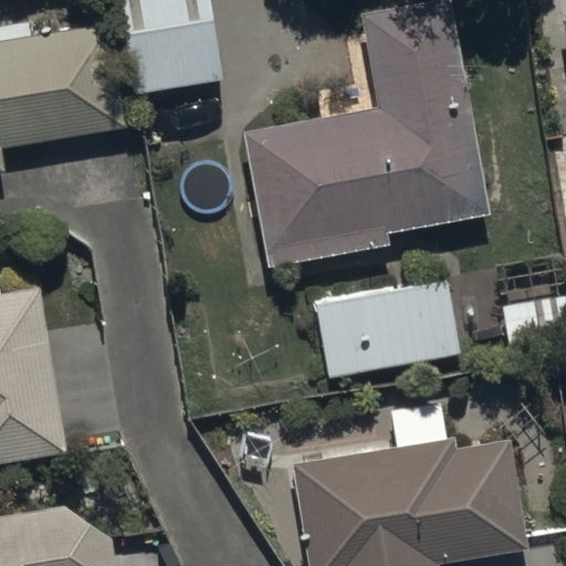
[(217,0),(121,0),(135,93),(229,79),(217,0)]
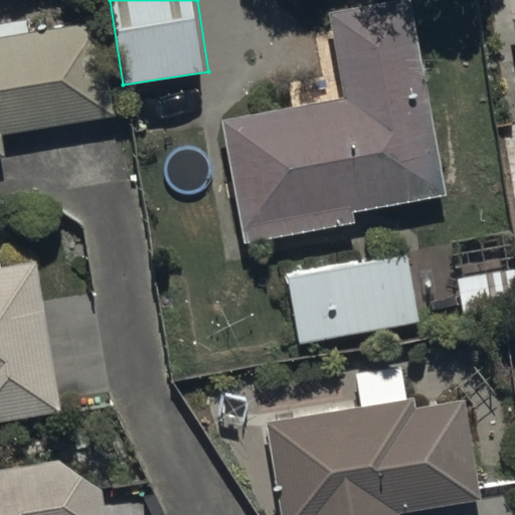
[(329,0),(342,79),(218,99),(238,224),(352,206),(349,192),(439,178),(410,0),(329,0)]
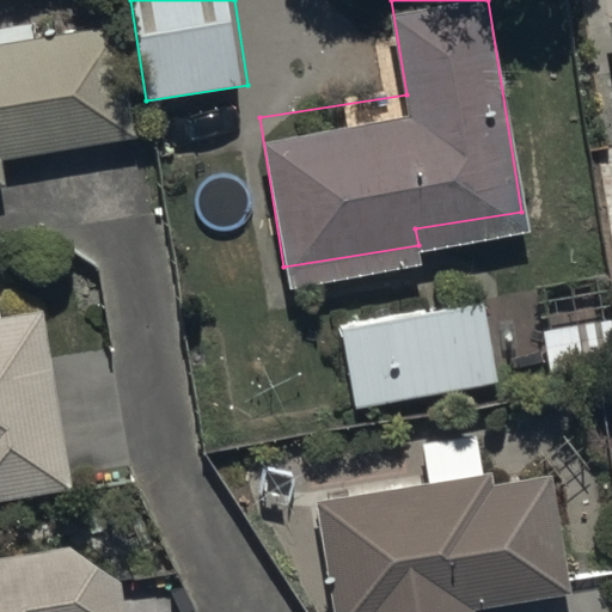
[(0,185),(7,185),(2,157),(138,136),(120,25),(0,43),(0,185)]
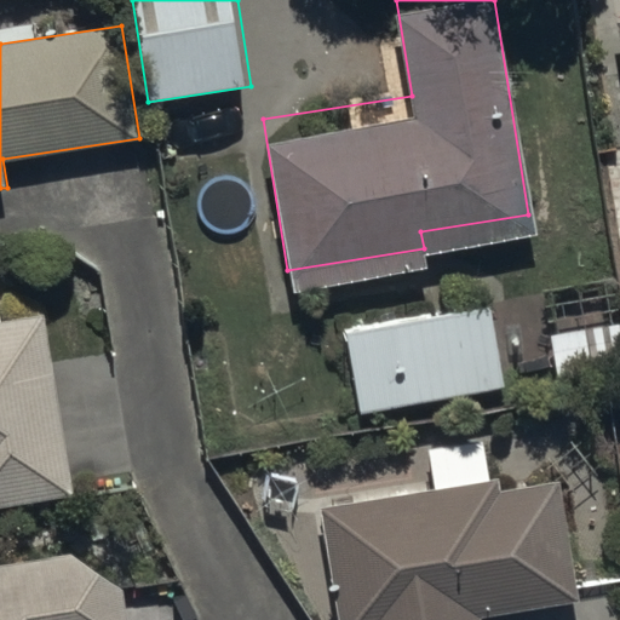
[(487,302),(339,325),(354,413),(501,389),(487,302)]
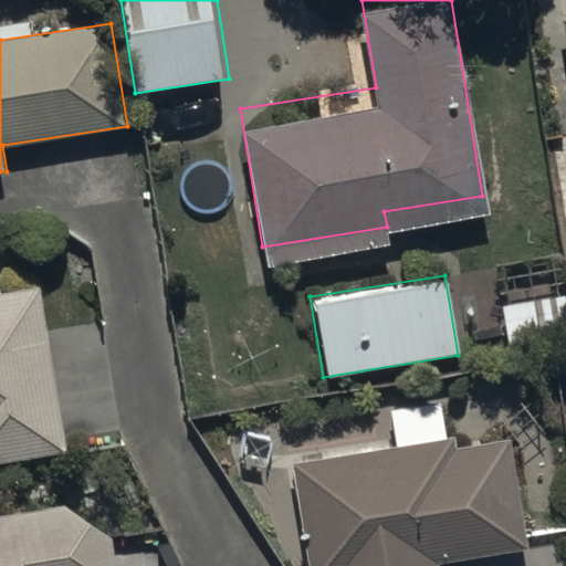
[(565,297),(563,276),(496,289),(505,337),(565,326),(565,297)]
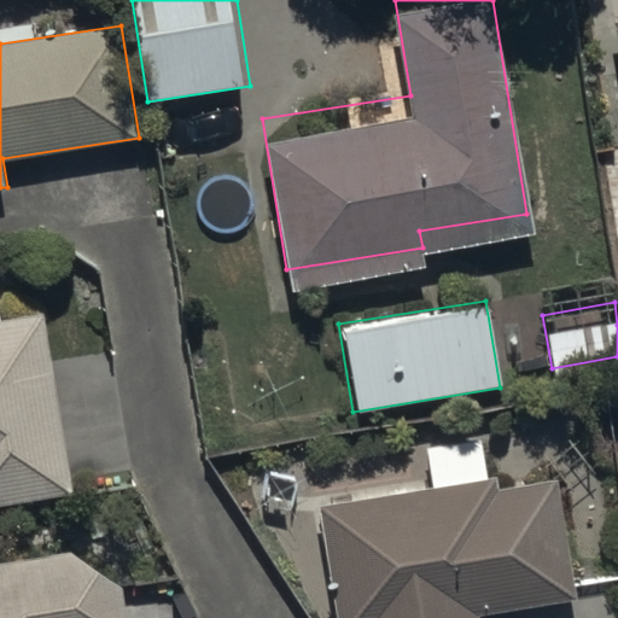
[(0,505),(73,493),(41,315),(0,322),(0,505)]
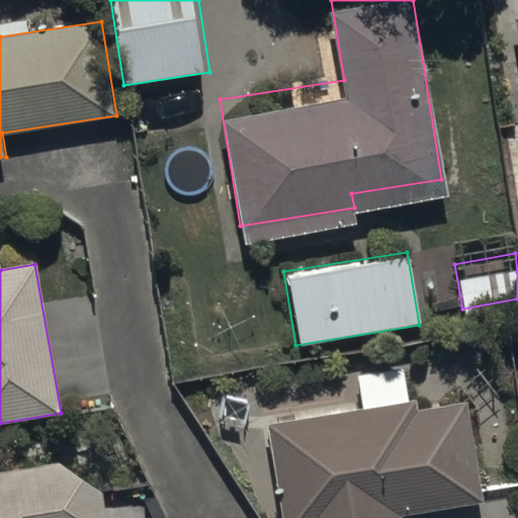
[(361,409),(268,423),(281,517),(401,517),(401,513),(482,501),(467,402),(416,410),(415,402),(408,403),(404,371),(356,377),(361,409)]
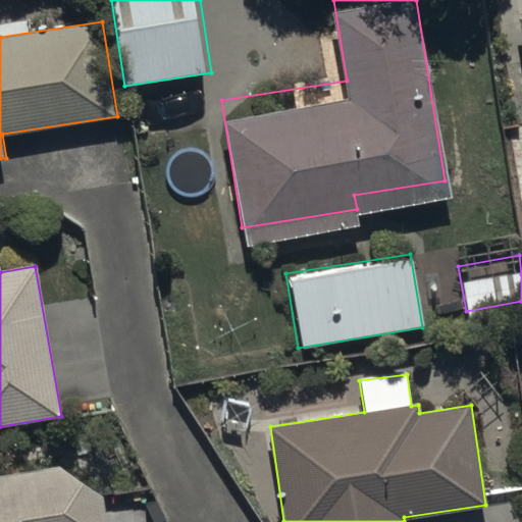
[(108,521),(100,463),(0,477),(0,521),(108,521)]
